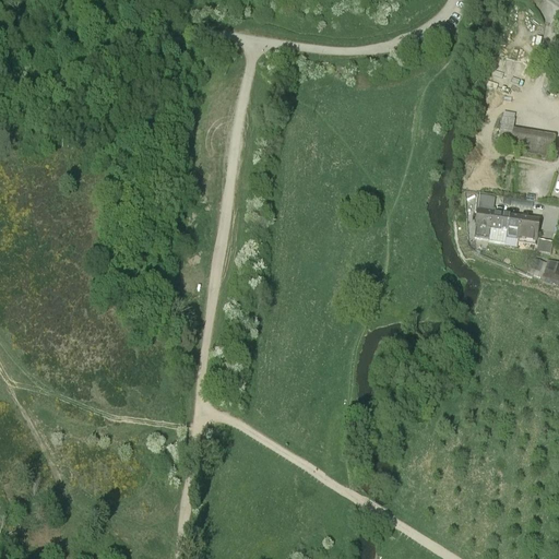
[(496,151),(550,159),(554,139),(513,132),(516,118),(501,115),(496,151)]
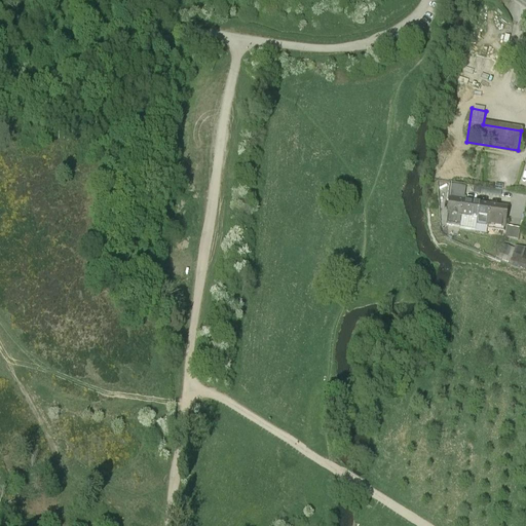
[(448,199),(450,199),(463,201),(465,187),(450,184),(448,199)]
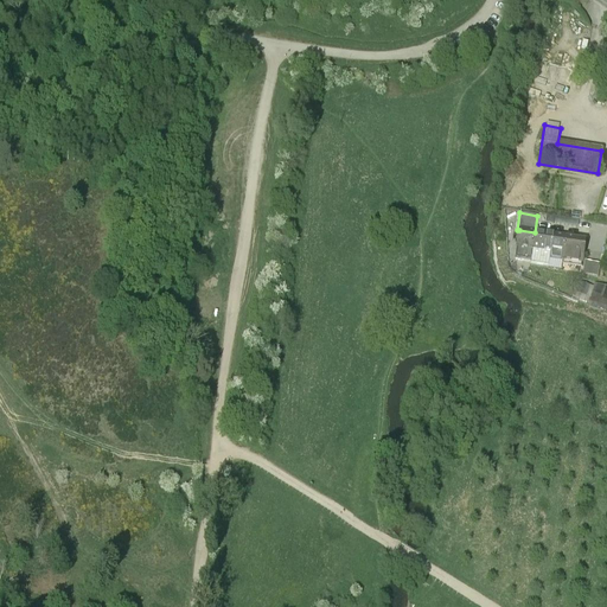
[(549,259),(553,235),(535,232),(519,230),(515,261),(548,267),(549,259)]
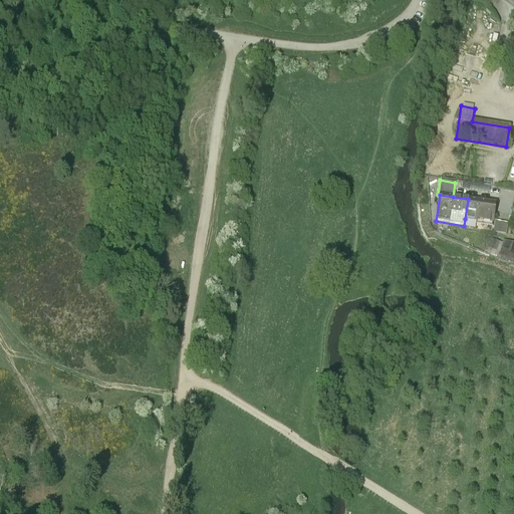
[(492,227),(495,203),(468,199),(465,219),(477,221),(477,225),(492,227)]
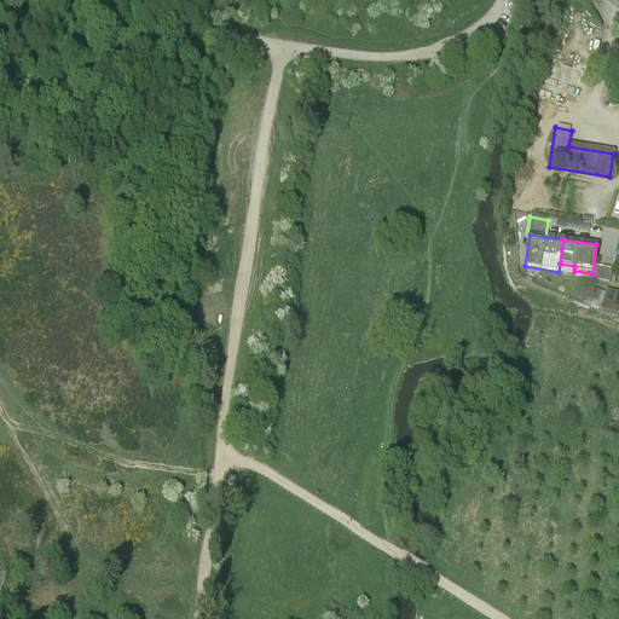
[(612,272),(597,268),(595,281),(609,284),(612,272)]
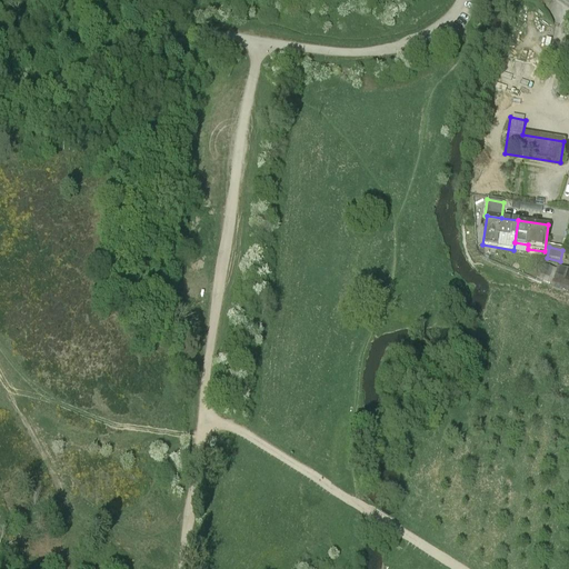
[(547,269),(543,278),(553,281),(557,272),(547,269)]
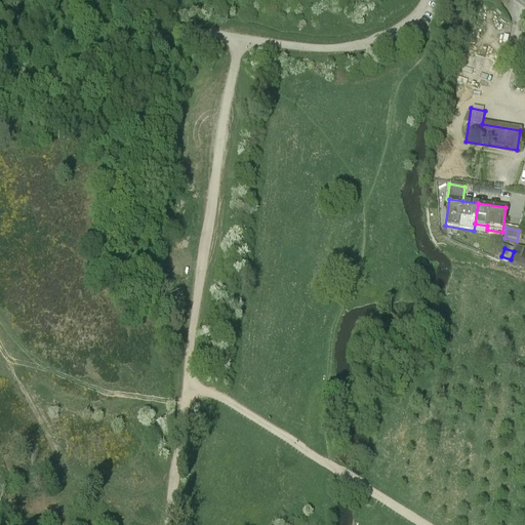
[(524,251),(515,248),(514,251),(511,259),(510,263),(524,268),(524,251)]
